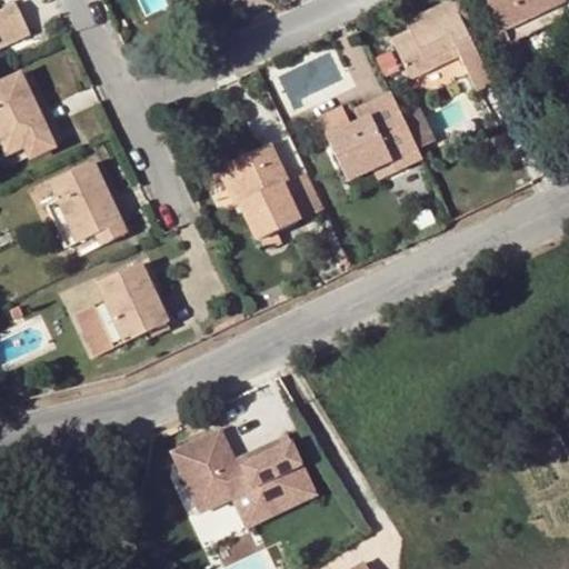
[(487,0),(502,31),(561,2),(559,0),(487,0)]
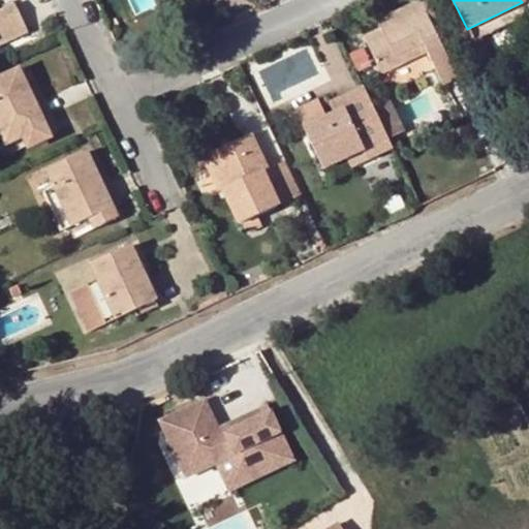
[(528,0),(520,0),(522,2),(467,29),(473,41),(480,38),(528,13),(528,0)]
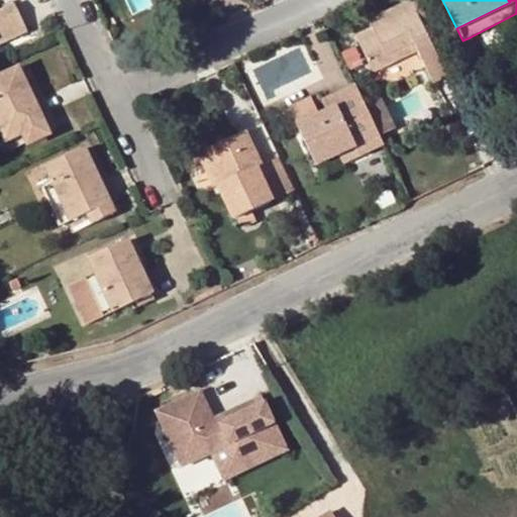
[(373,70),(395,60),(392,54),(412,43),(415,50),(424,67),(438,61),(410,2),(367,20),(371,29),(356,37),(373,70)]
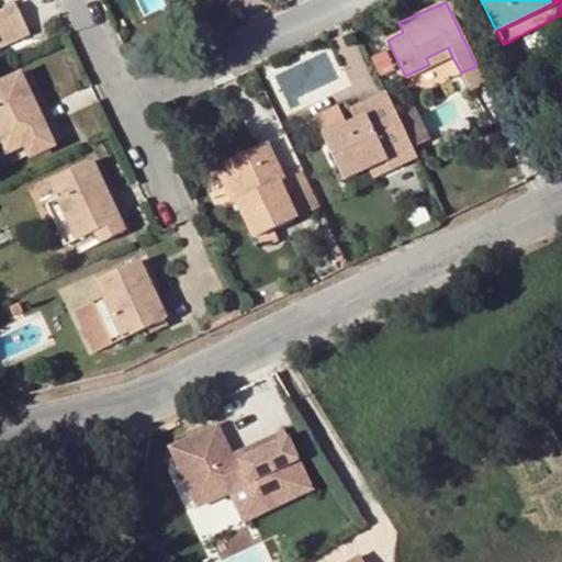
[(0,11),(0,47),(29,35),(14,4),(0,11)]
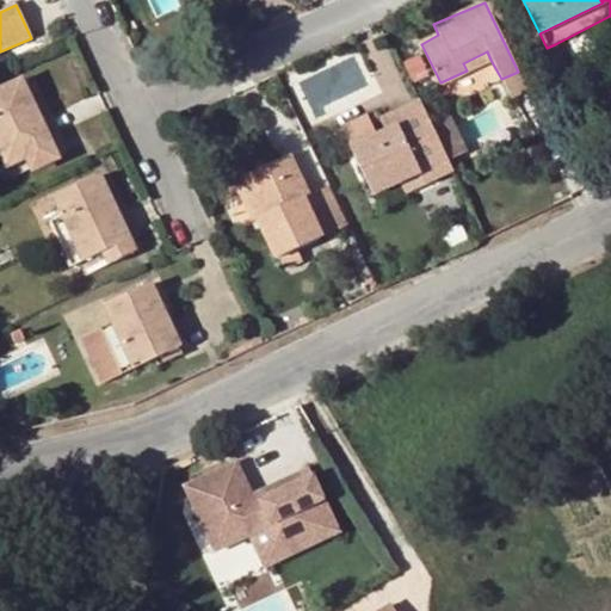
[(467,71),(491,60),(487,51),(463,63),(467,71)]
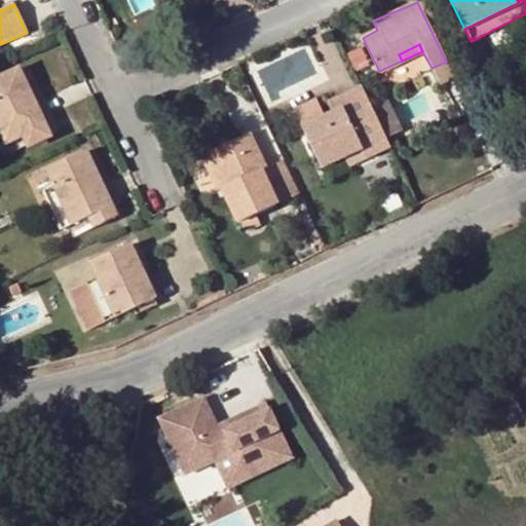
[(27,67),(20,71),(44,124),(53,120),(27,67)]
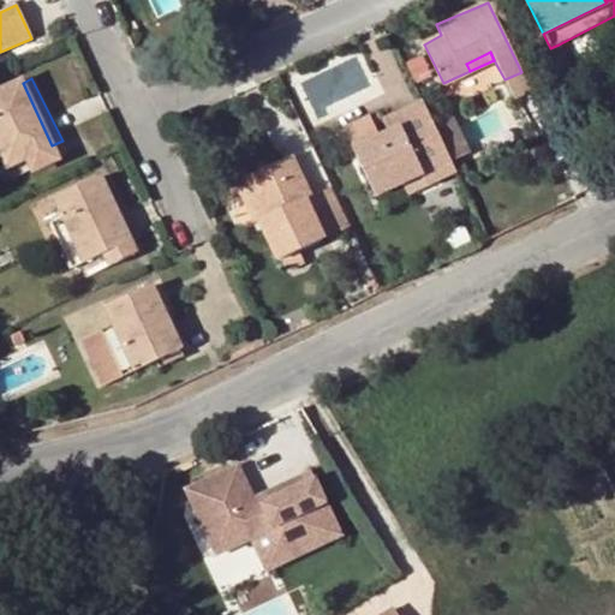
[(21,79),(0,89),(0,169),(25,157),(33,173),(59,160),(52,145),(23,83),(21,79)]
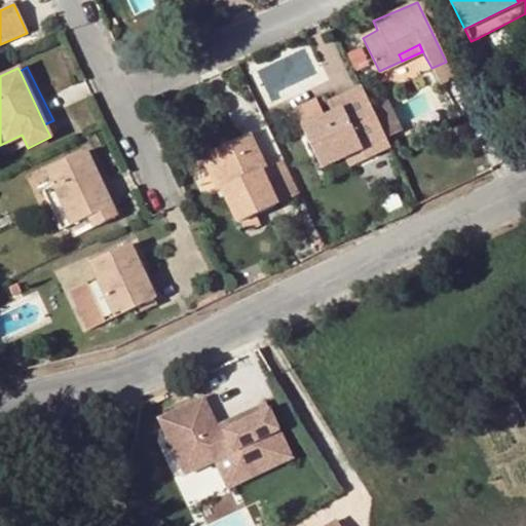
[(390,149),(361,86),(327,102),(331,112),(301,127),(321,168),(343,158),(361,150),(366,160),(390,149)]
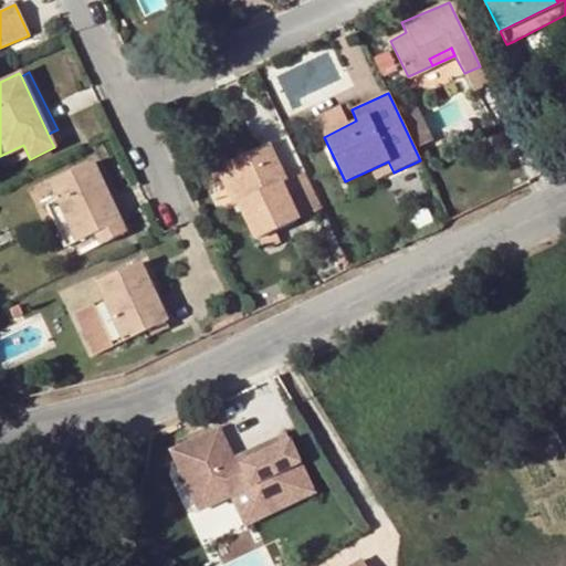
[(269,144),(262,146),(270,163),(276,159),(269,144)]
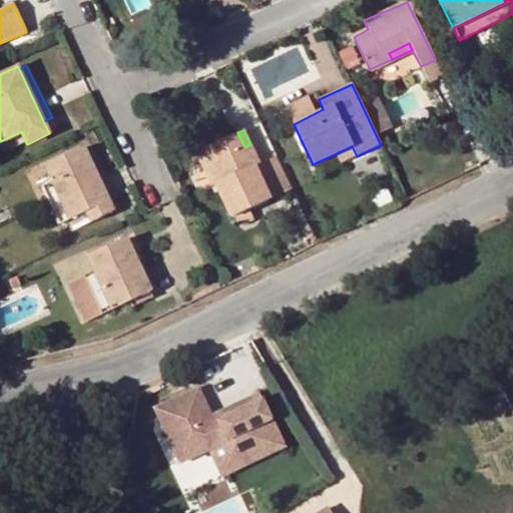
[(254,166),(260,163),(250,144),(244,147),(237,132),(205,148),(220,181),(215,184),(214,185),(230,218),(234,216),(239,227),(254,220),(249,209),(271,200),(254,166)]
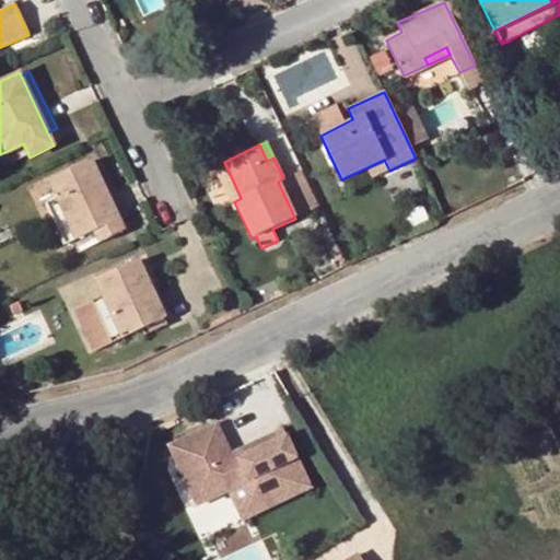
[(384,160),(365,168),(371,179),(389,171),(384,160)]
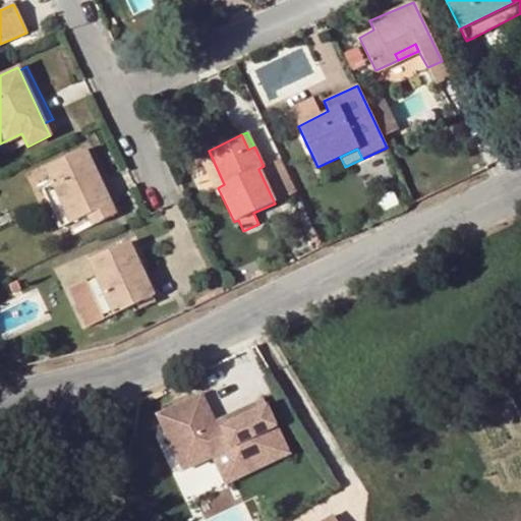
[(84,151),(47,168),(54,183),(44,188),(62,226),(87,216),(92,225),(113,214),(84,151)]
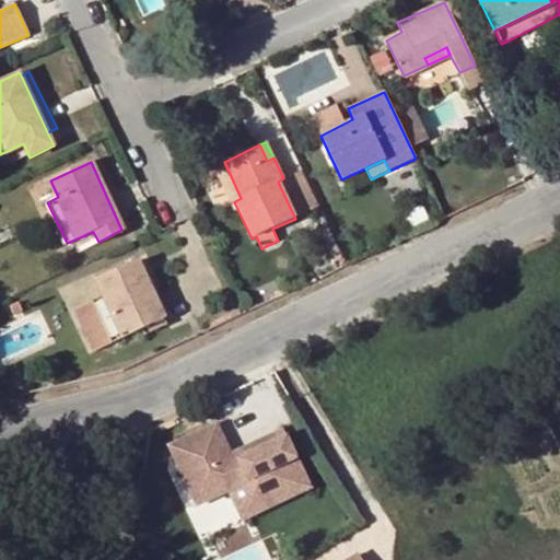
[(218,164),(234,202),(235,201),(241,198),(224,162),(218,164)]
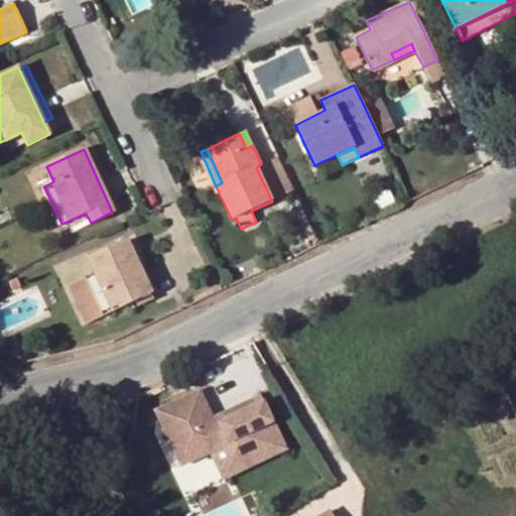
[(294,190),(278,156),(261,164),(256,167),(272,202),(294,190)]
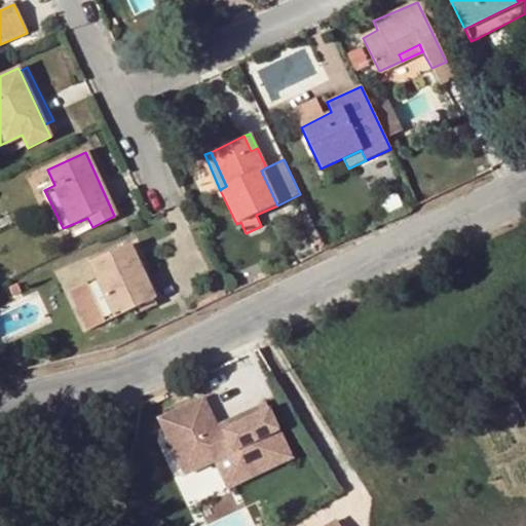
[(127,245),(90,262),(98,278),(72,292),(89,328),(134,308),(136,313),(156,304),(127,245)]
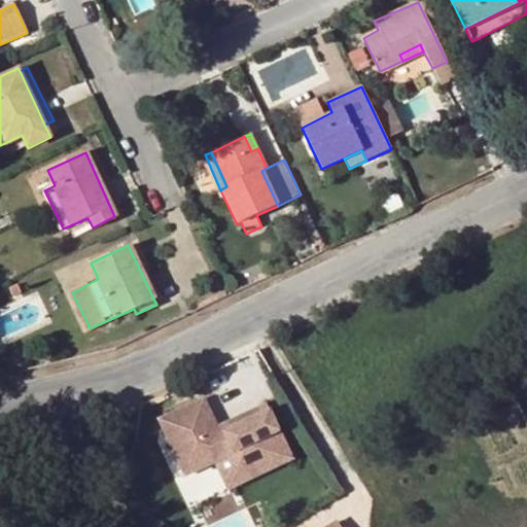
[(217,427),(204,399),(160,420),(186,476),(215,462),(234,454),(247,481),(292,459),(269,411),(224,431),(220,434),(217,427)]
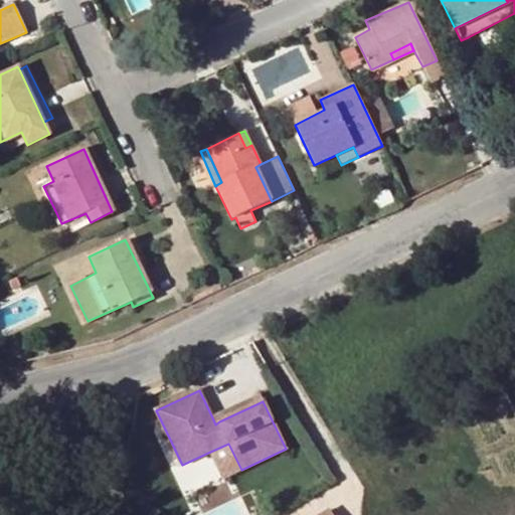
[(261,395),(212,417),(215,424),(219,421),(263,401),(261,395)]
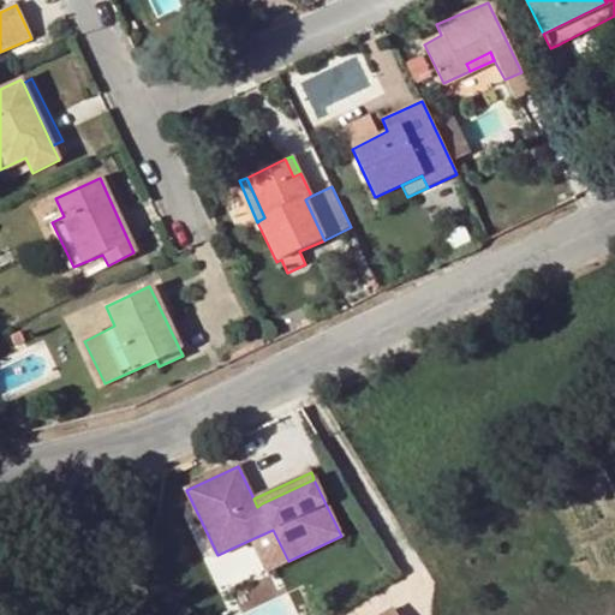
[(273,530),(251,539),(267,571),(288,561),(273,530)]
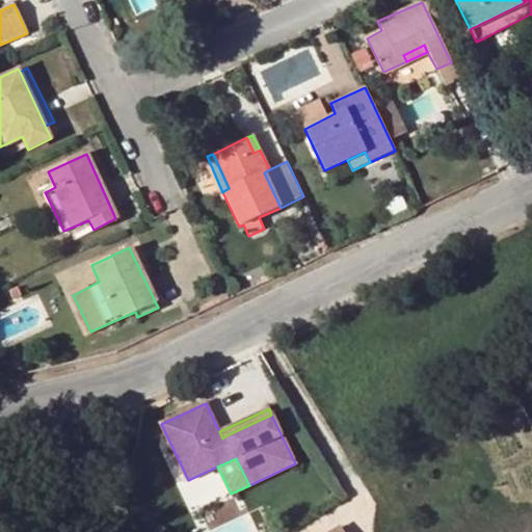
[(212,528),(213,531),(257,531),(246,510),(212,528)]
